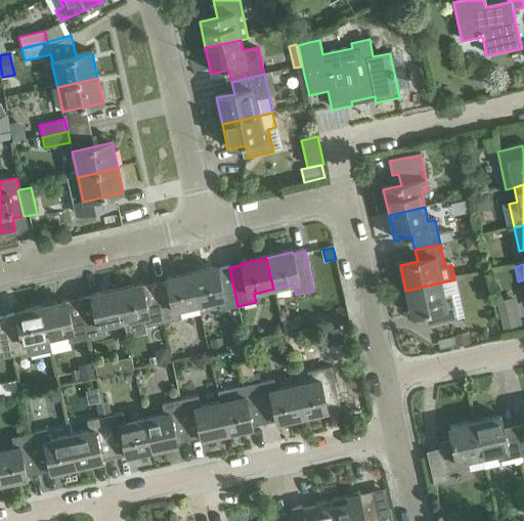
[(220,310),(237,306),(229,267),(217,270),(217,269),(191,274),(198,306),(218,302),(220,310)]
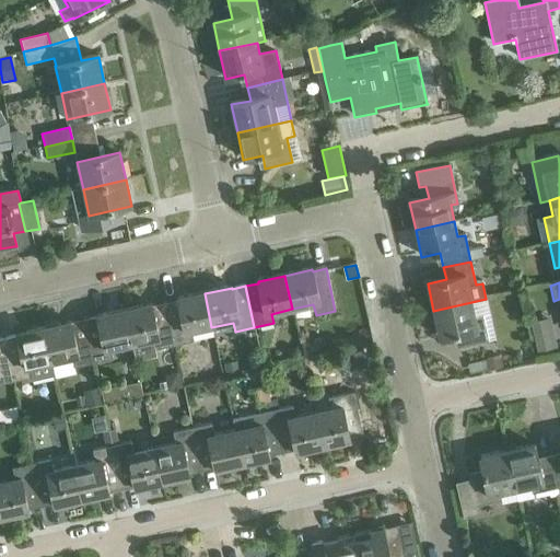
[(190,332),(211,327),(205,293),(177,300),(177,301),(164,304),(173,346),(193,341),(190,332)]
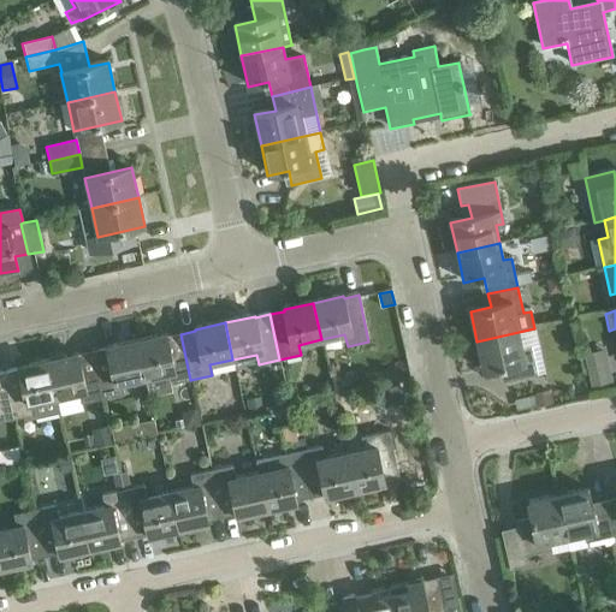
[(519,332),(477,342),(484,372),(499,368),(504,367),(508,381),(537,375),(532,351),(531,349),(522,350),(519,332)]
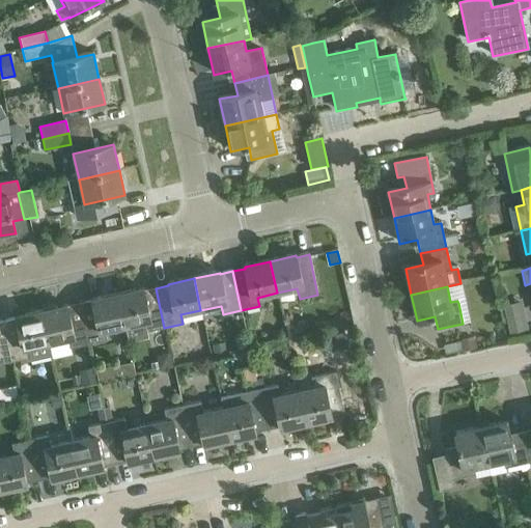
[(146,332),(164,328),(156,288),(144,290),(143,289),(117,296),(124,327),(144,323),(146,332)]
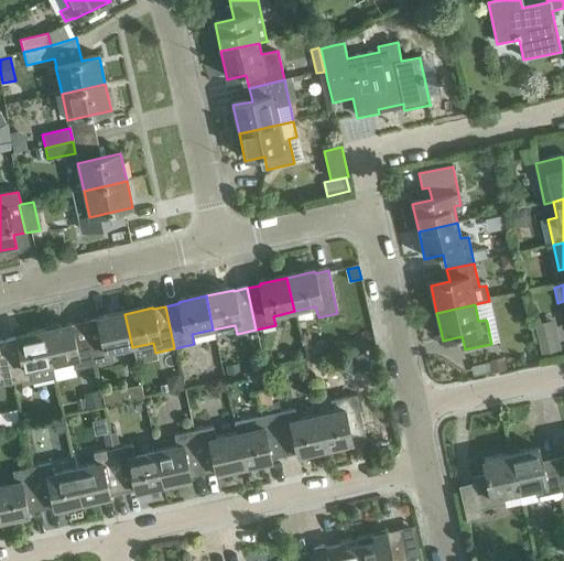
[(132,347),(125,314),(97,320),(97,321),(85,324),(94,366),(114,362),(111,352),(132,347)]
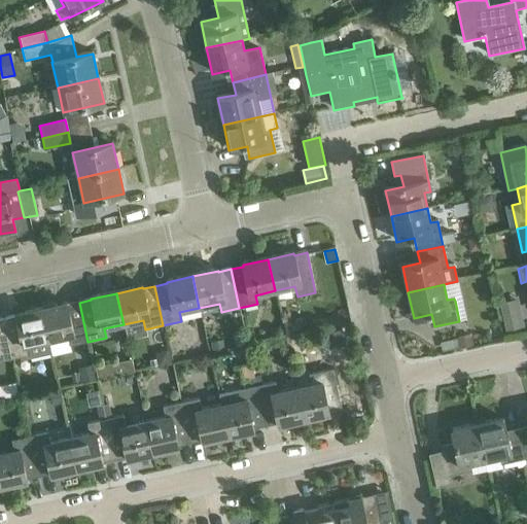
[(67,304),(41,310),(47,342),(68,337),(70,346),(88,342),(79,303),(67,306),(67,304)]
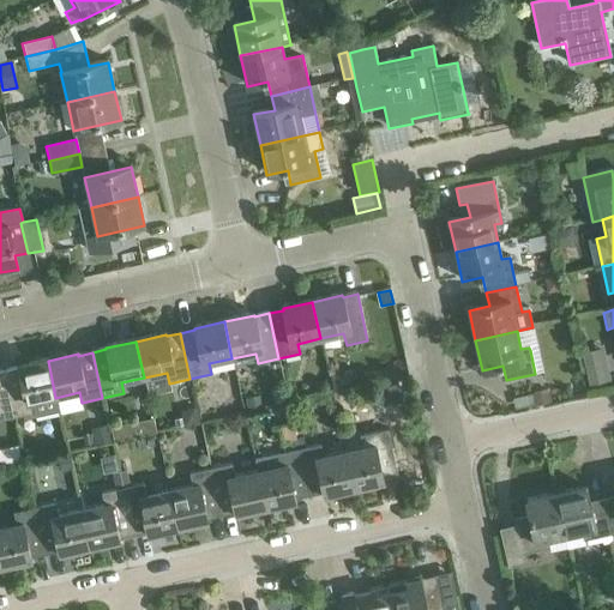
[(18,369),(2,373),(13,418),(34,414),(35,417),(59,412),(55,398),(48,361),(18,367),(18,369)]
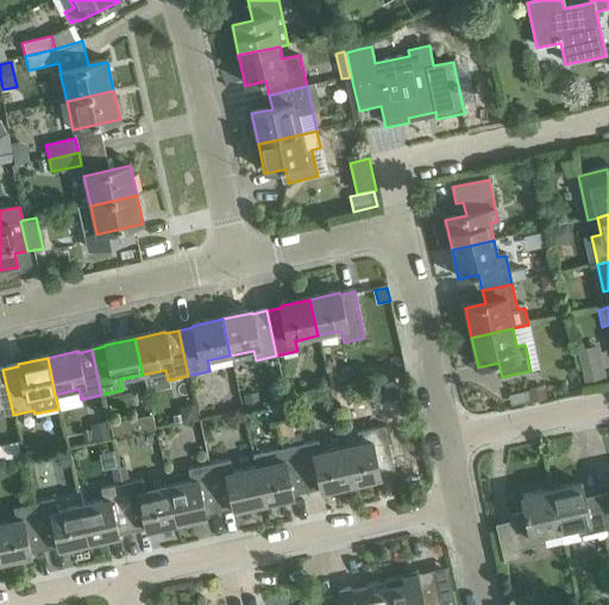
[(0,417),(13,415),(2,370),(0,370),(0,417)]
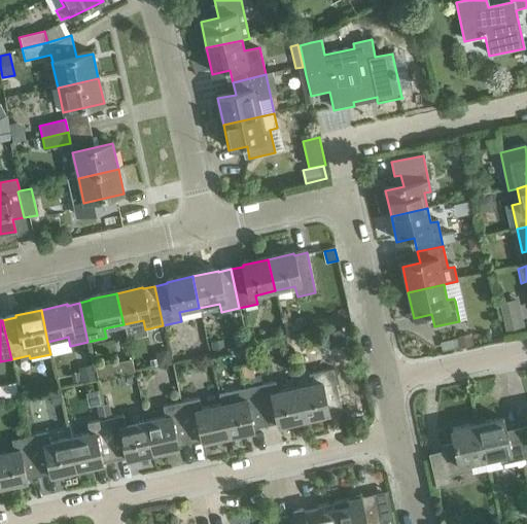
[(293,320),(284,323),(287,339),(303,335),(300,321),(294,323),(293,320)]
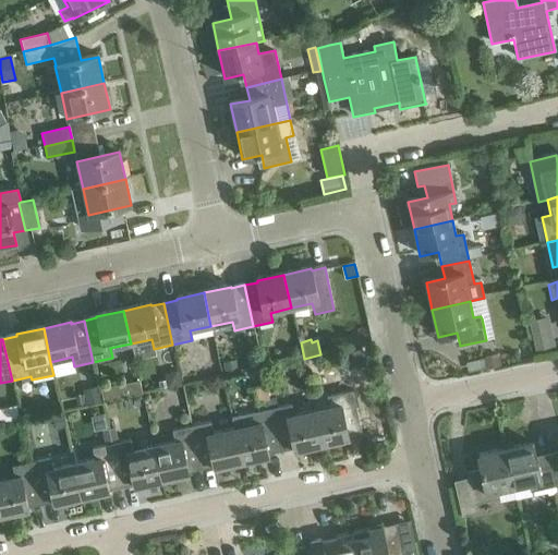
[(361,349),(344,352),(348,370),(365,365),(361,349)]
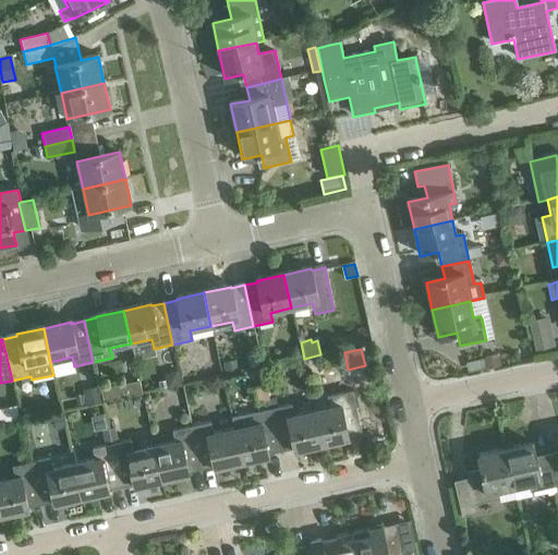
[(498,356),(485,359),(487,369),(500,365),(498,356)]
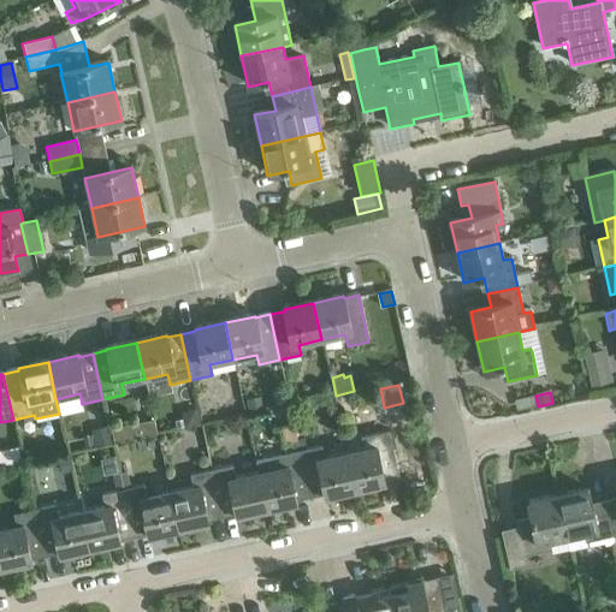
[(256,400),(246,403),(248,414),(259,411),(256,400)]
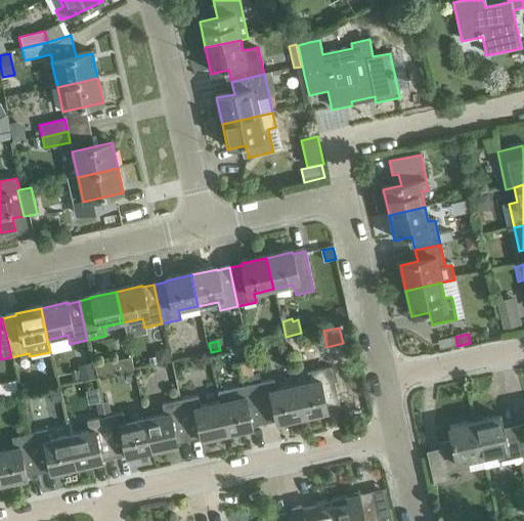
[(168,348),(155,351),(158,365),(171,362),(168,348)]
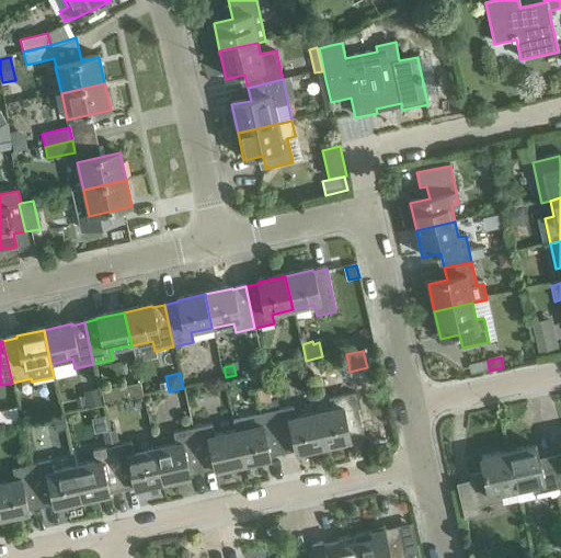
[(253,390),(258,406),(271,402),(267,387),(253,390)]
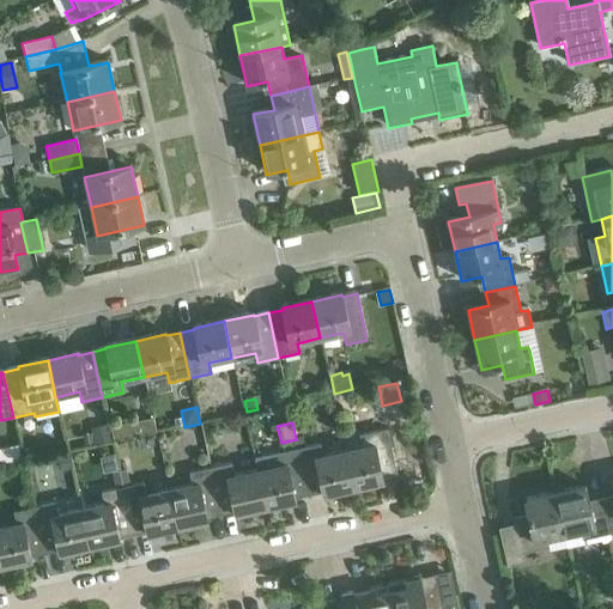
[(90,430),(95,448),(113,444),(108,425),(90,430)]
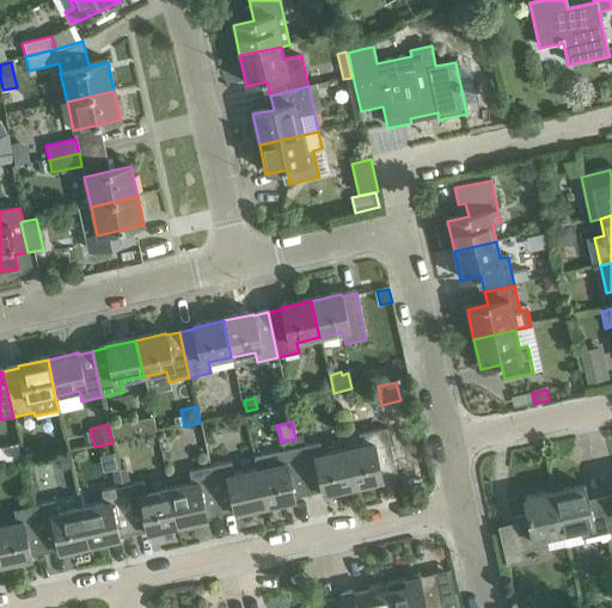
[(344,452),(352,487),(383,481),(381,479),(397,476),(386,429),(359,435),(361,447),(344,452)]
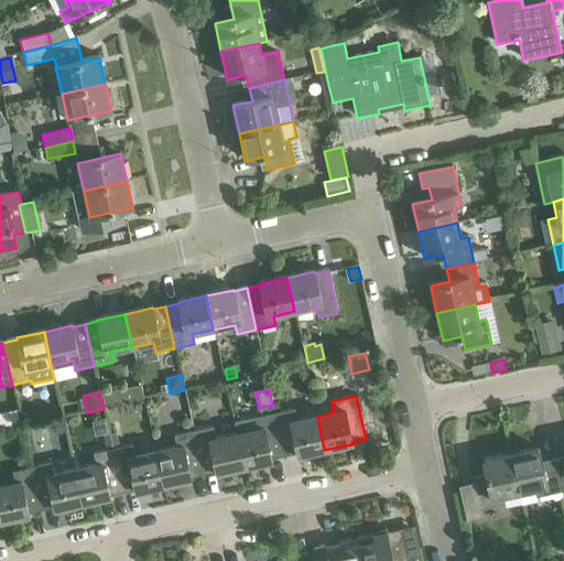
[(297,456),(324,450),(317,417),(296,421),(294,410),(274,414),(284,457),(296,454),(297,456)]
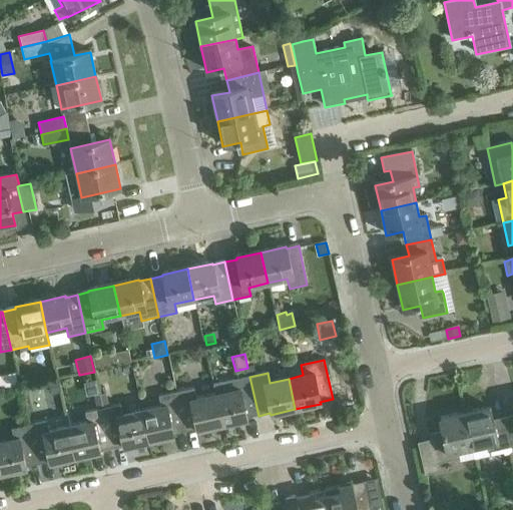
[(215,395),(214,395),(221,425),(246,420),(246,418),(259,416),(249,377),(213,385),(215,395)]
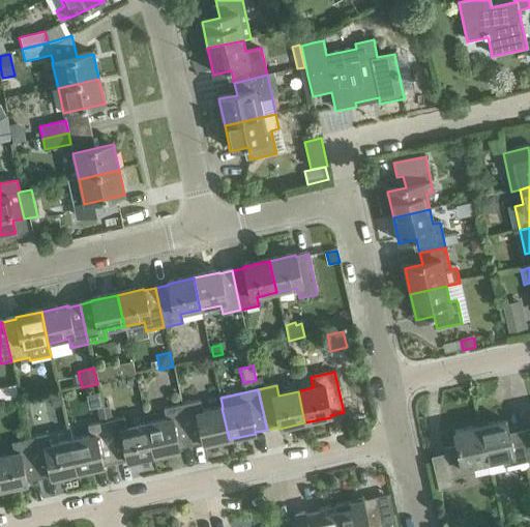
[(58,394),(50,397),(53,408),(61,407),(58,394)]
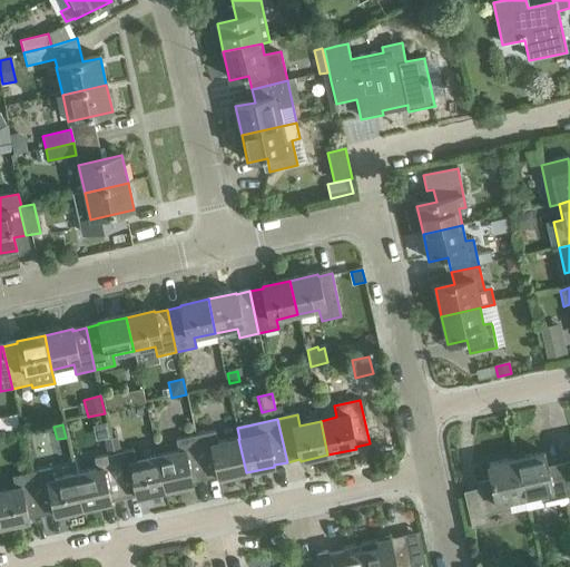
[(246,472),(238,439),(217,443),(215,432),(195,437),(205,480),(218,477),(218,479),(246,472)]
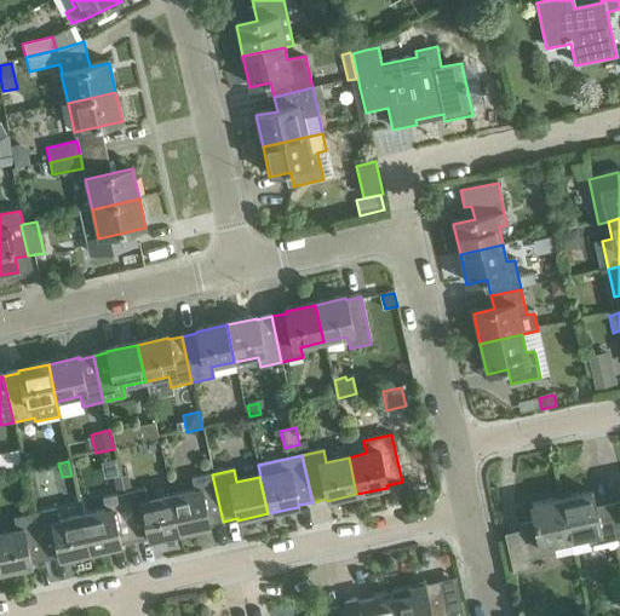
[(127,475),(120,477),(135,541),(148,539),(149,540),(179,534),(171,496),(148,501),(145,490),(131,493),(127,475)]
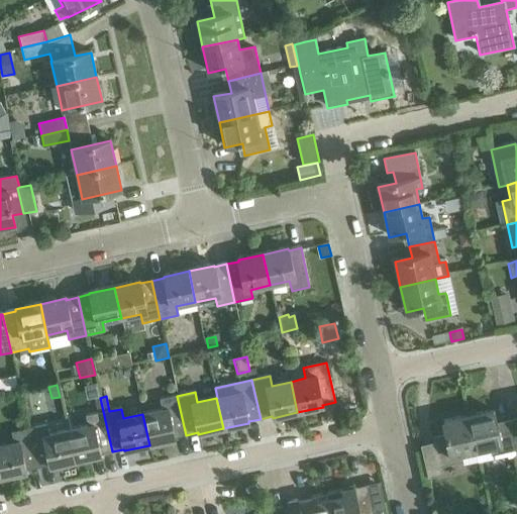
[(174,438),(186,435),(177,396),(160,400),(162,410),(142,414),(149,445),(175,439),(174,438)]
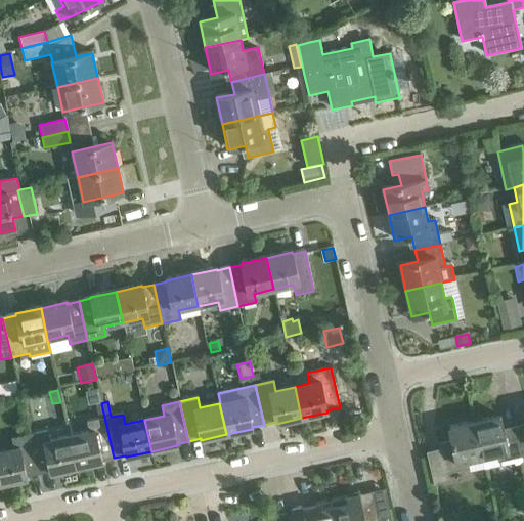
[(70,437),(76,468),(101,462),(101,461),(114,458),(101,403),(95,404),(99,420),(87,423),(89,433),(70,437)]
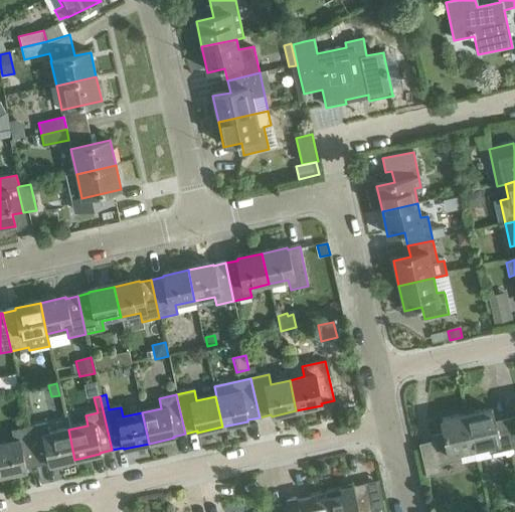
[(491,455),(512,450),(507,424),(495,427),(492,409),(466,415),(477,461),(492,458),(491,455)]
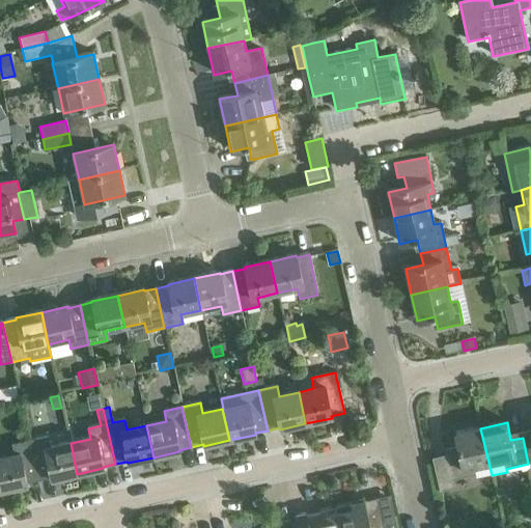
[(492,475),(480,428),(454,434),(458,452),(446,454),(452,480),(476,475),(476,479),(492,475)]
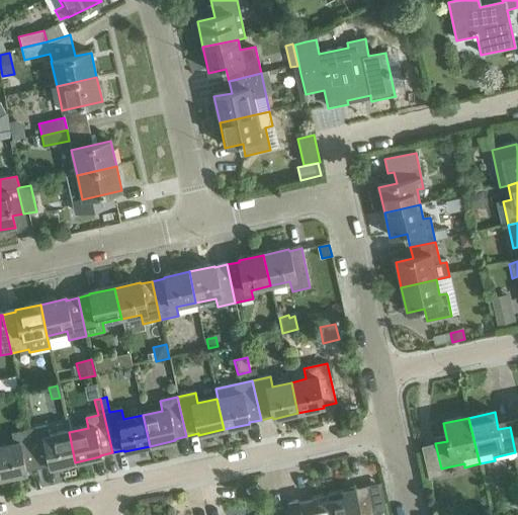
[(50,467),(75,462),(69,432),(50,436),(48,426),(28,430),(36,469),(50,466),(50,467)]
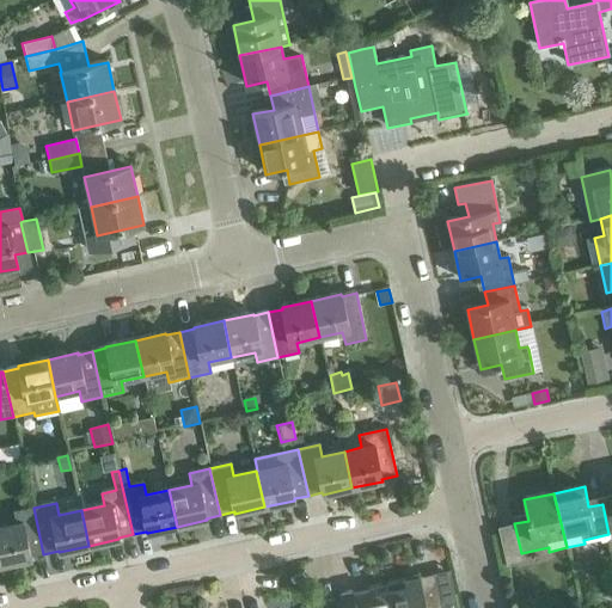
[(17,523),(0,527),(0,565),(31,559),(31,557),(43,554),(34,508),(13,513),(17,523)]
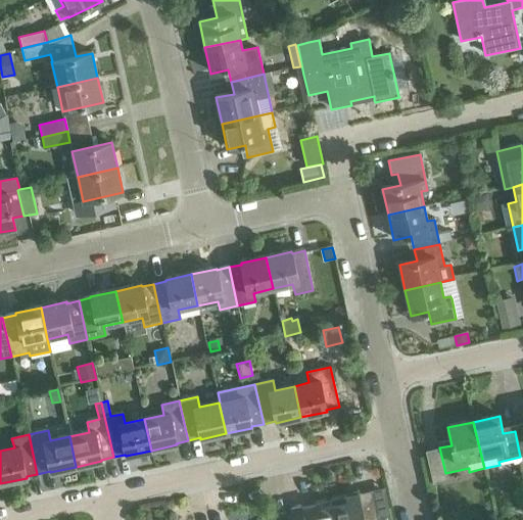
[(353,502),(331,507),(333,519),(390,519),(389,512),(376,515),(371,491),(352,495),(353,502)]
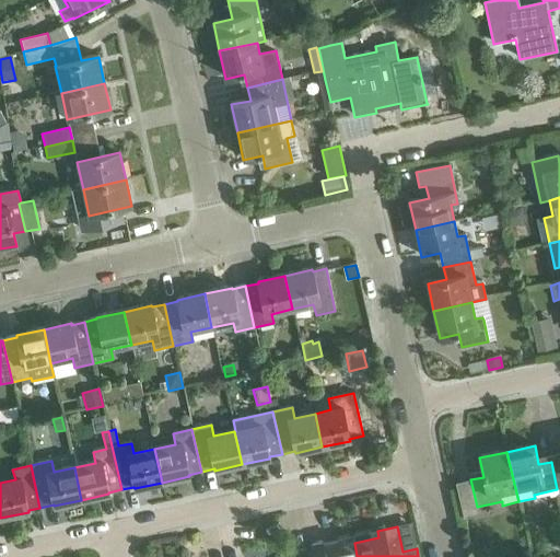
[(357,556),(354,543),(330,547),(329,542),(311,546),(313,556),(357,556)]
